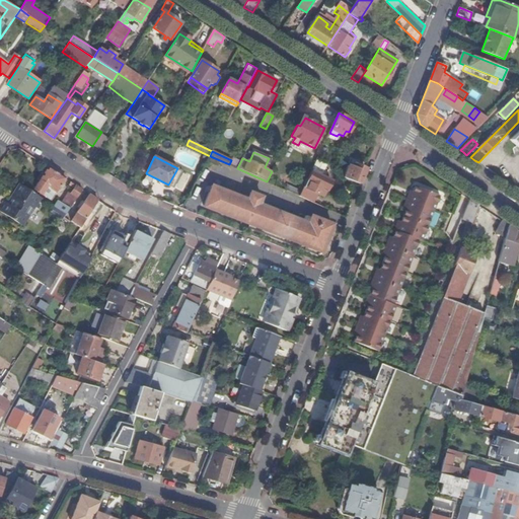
[(311,171),(321,176),(326,166),(316,161),(311,171)]
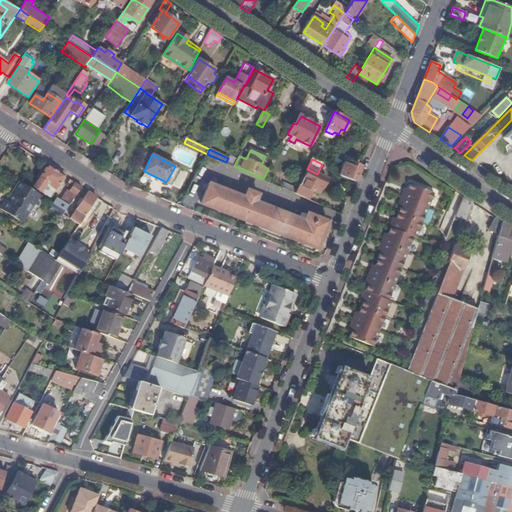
[(339,175),(355,182),(361,166),(350,162),(349,165),(343,163),(339,175)]
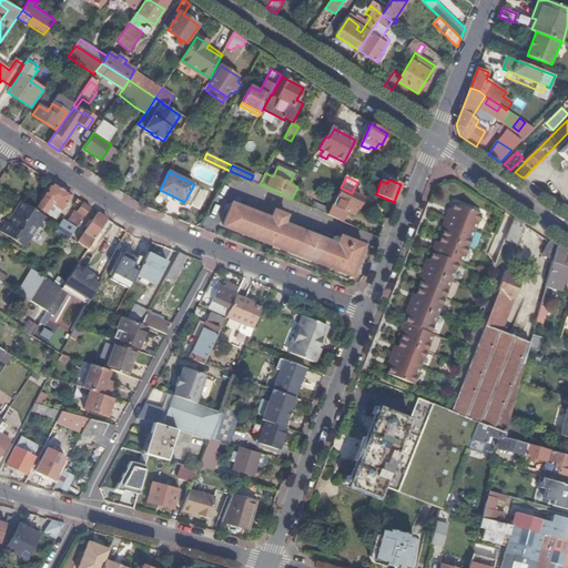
[(71,195),(53,183),(48,193),(44,198),(38,208),(46,213),(51,206),(52,203),(57,205),(62,210),(71,195)]
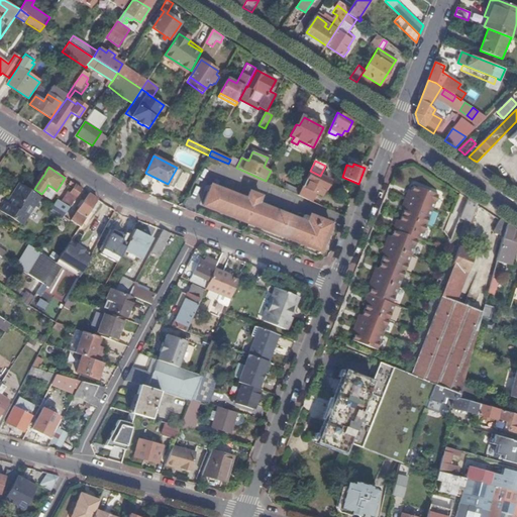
[(299,195),(313,202),(316,193),(321,195),(324,189),(326,190),(330,181),(320,176),(310,171),(299,195)]
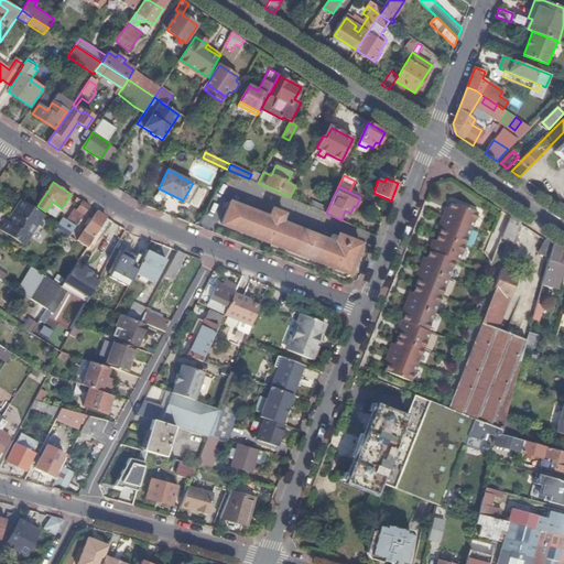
[(90,206),(78,198),(76,202),(82,206),(78,212),(85,215),(90,206)]
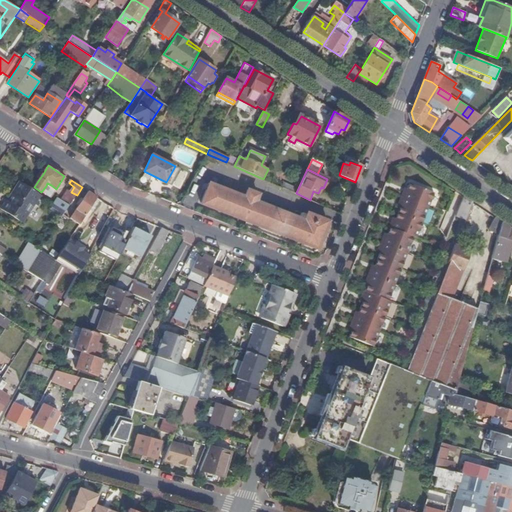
[(43,197),(20,182),(11,196),(14,198),(10,202),(5,198),(0,205),(0,207),(22,223),(35,204),(37,206),(39,202),(37,201),(39,198),(42,199),(43,197)]
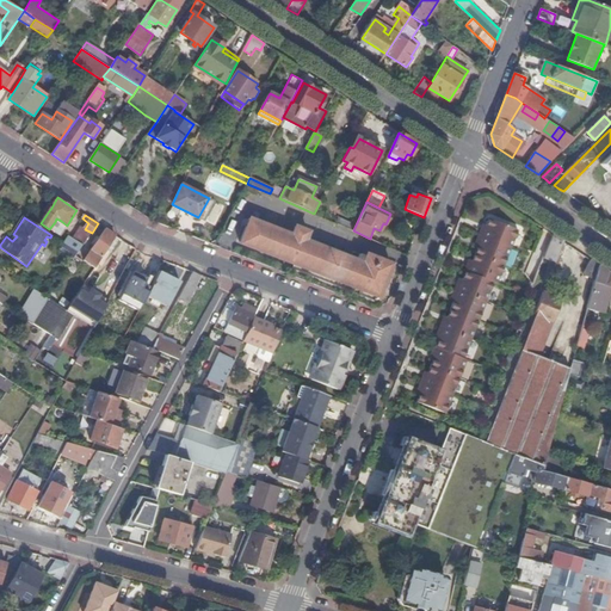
[(420,394),(419,395),(417,402),(445,414),(466,359),(463,359),(493,282),(495,283),(517,229),(488,218),(486,226),(485,227),(487,228),(486,232),(483,230),(479,242),(481,244),(480,247),(477,246),(477,247),(471,260),(471,261),(474,263),(473,266),(470,266),(467,272),(466,271),(462,279),(454,302),(448,318),(438,340),(436,347),(437,349),(434,356),(438,356),(436,360),(433,359),(433,360),(429,374),(427,375),(430,375),(429,380),(426,378),(421,390),(424,392),(423,395),(420,394)]
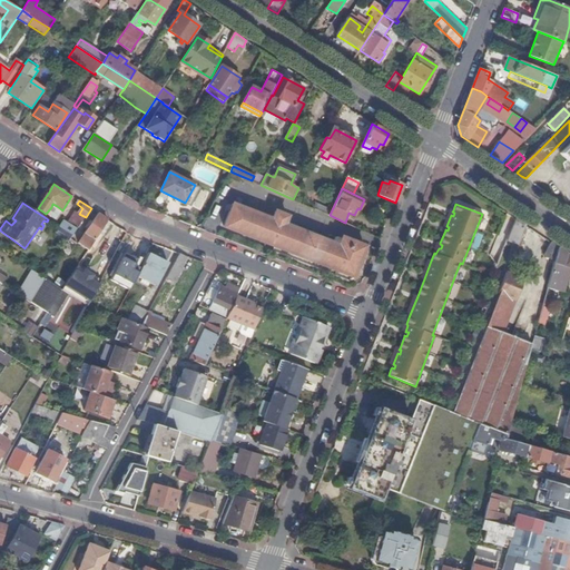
[(342,242),(336,238),(333,245),(284,226),(287,217),(276,213),(273,222),(233,206),(225,227),(265,243),(267,236),(277,241),(275,247),(354,278),(365,248),(343,239),(342,242)]
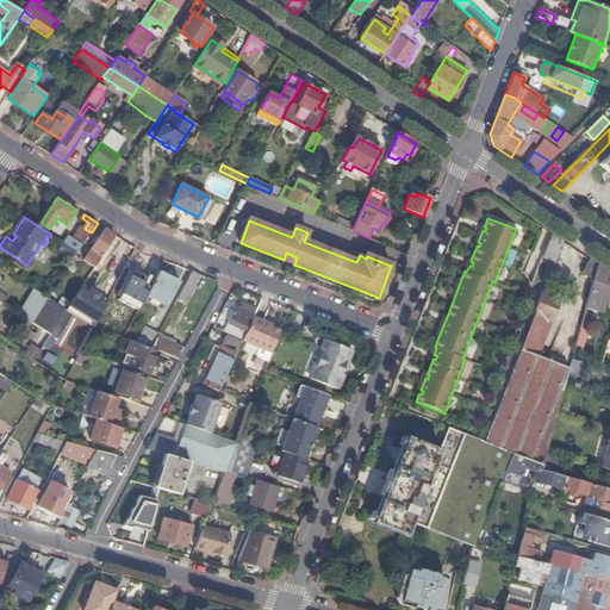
[(484,226),(485,225),(481,224),(473,246),(477,247),(477,246),(478,242),(483,230),(484,226)]
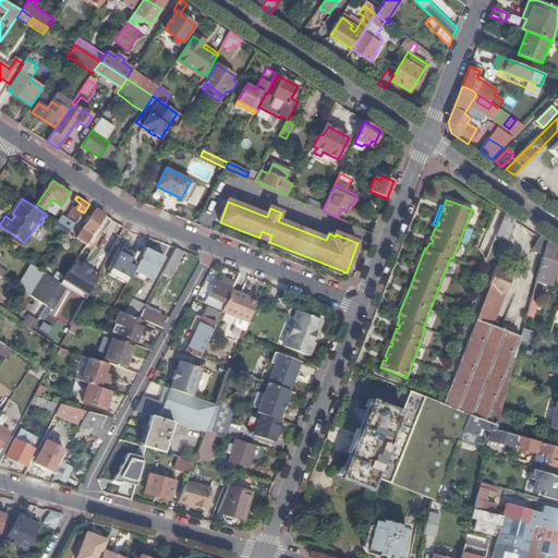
[(68,210),(64,216),(76,223),(84,213),(77,209),(73,215),(68,210)]
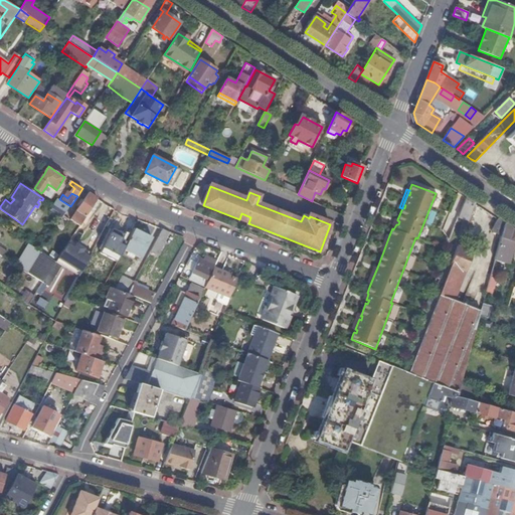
[(98,199),(89,193),(70,220),(80,226),(98,199)]
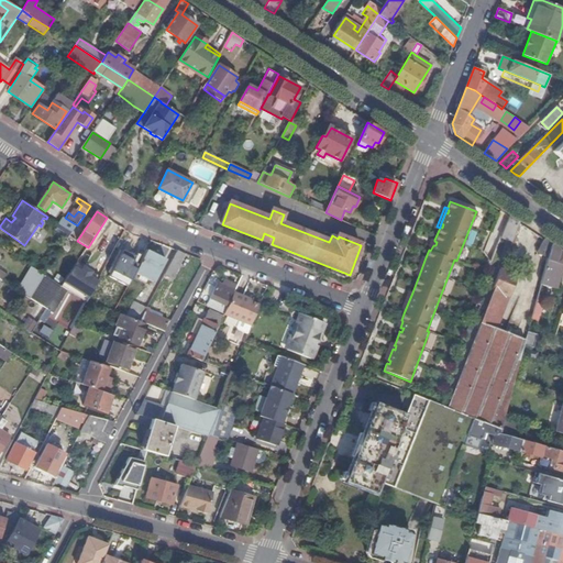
[(519,222),(510,217),(501,239),(511,242),(519,222)]
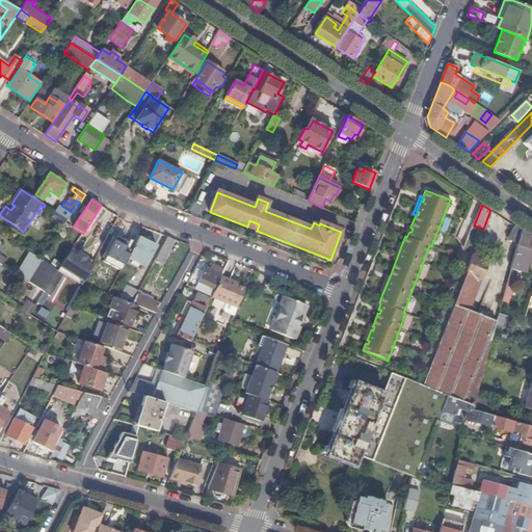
[(61,206),(57,212),(69,219),(73,213),(61,206)]
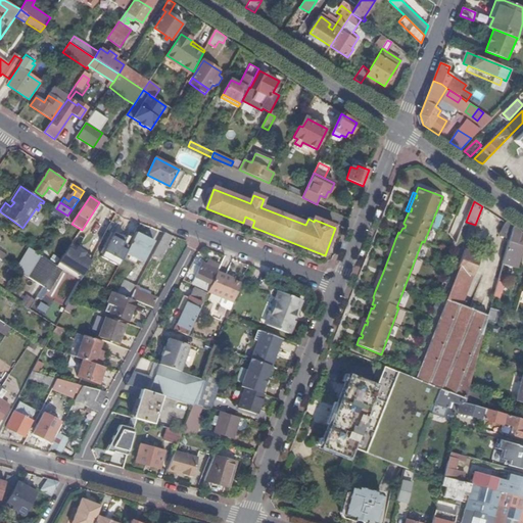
[(67,216),(56,208),(51,215),(62,223),(67,216)]
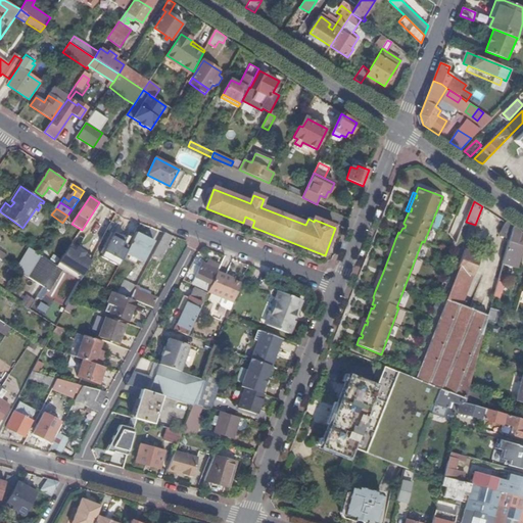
[(513,227),(506,222),(498,234),(509,240),(513,227)]
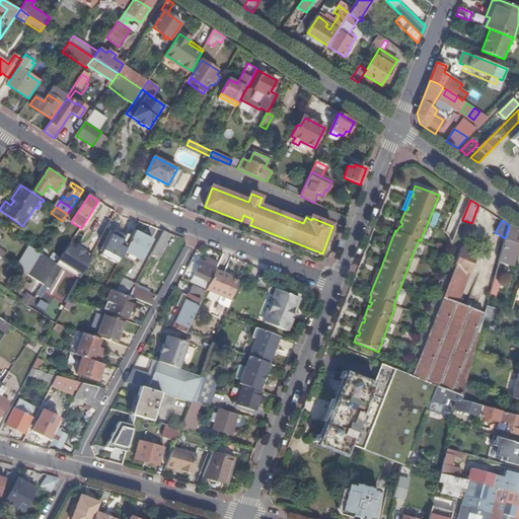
[(113,247),(124,251),(133,230),(114,222),(105,239),(114,243),(113,247)]
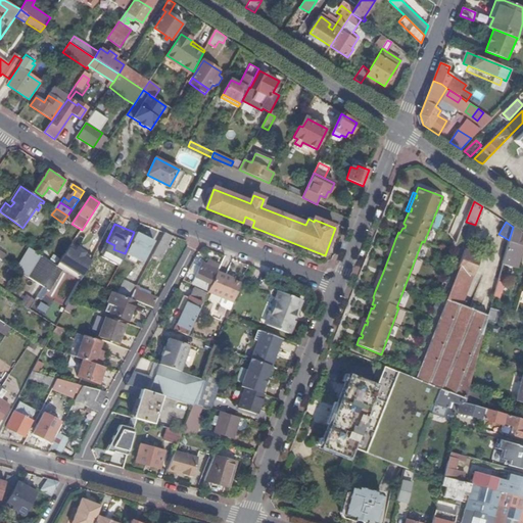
[(522,233),(513,227),(509,240),(502,267),(505,268),(506,265),(518,269),(522,249),(522,233)]
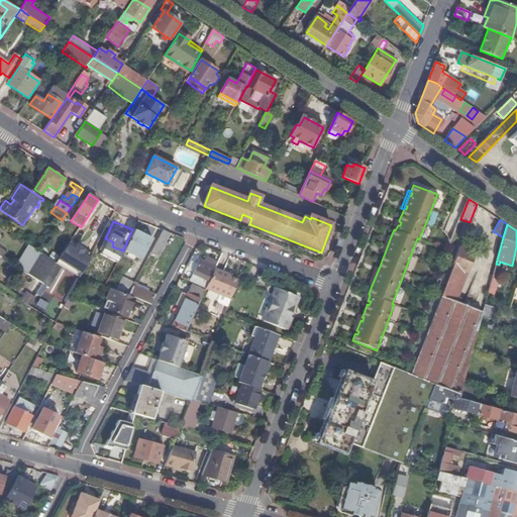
[(81,243),(86,231),(78,228),(72,239),(81,243)]
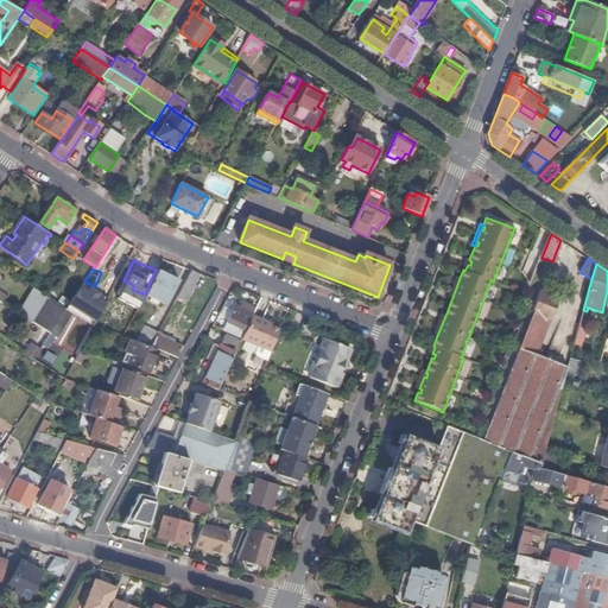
[(179,280),(158,271),(145,295),(166,305),(179,280)]
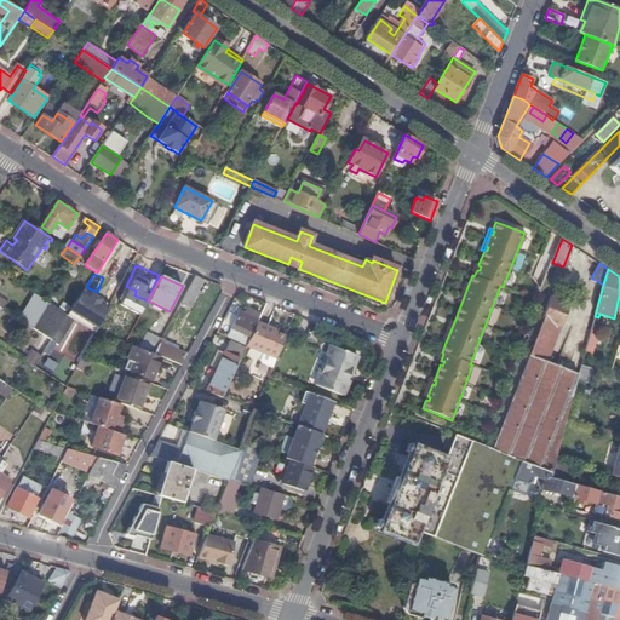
[(204,279),(195,276),(181,304),(193,309),(204,279)]
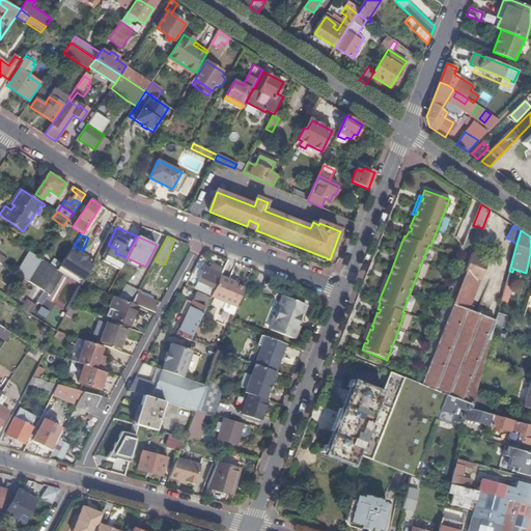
[(391,261),(394,262),(401,243),(398,242),(391,261)]
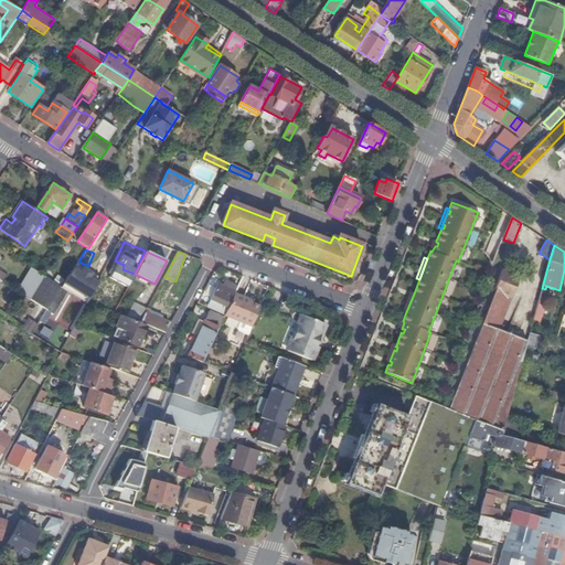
[(77,264),(62,288),(67,291),(71,287),(86,297),(84,301),(88,304),(88,302),(91,298),(99,283),(81,272),(84,268),(77,264)]
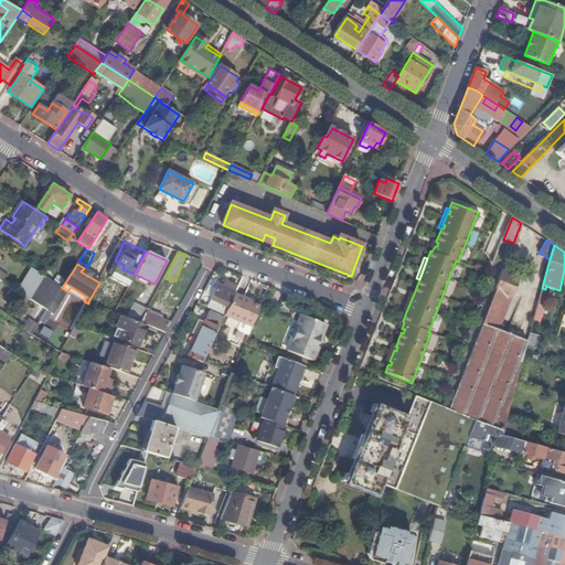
[(27,280),(36,287),(44,276),(34,269),(27,280)]
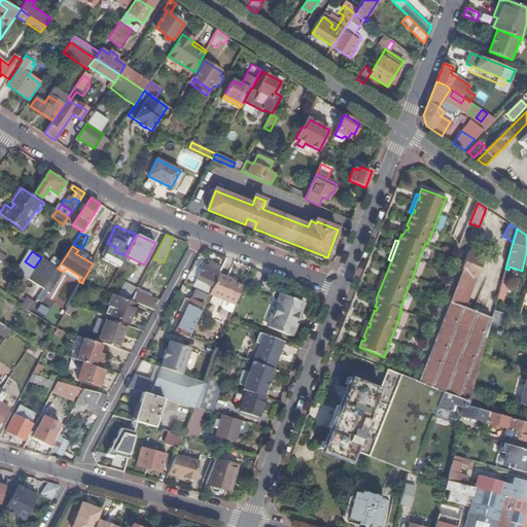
[(453,293),(418,382),(443,391),(451,394),(468,401),(471,391),(475,381),(482,356),(488,331),(492,318),(464,308),(484,258),(468,252),(453,293)]
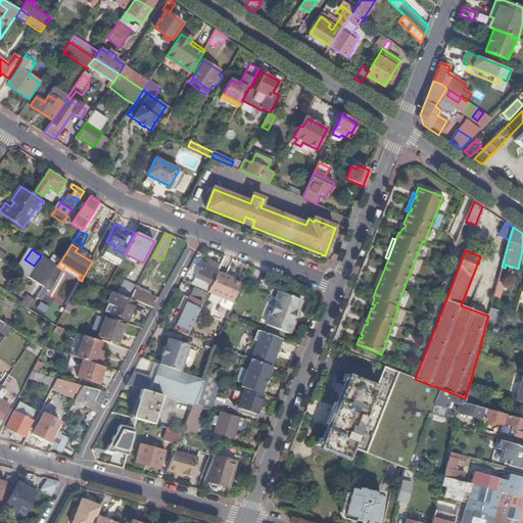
[(57,267),(41,254),(41,255),(34,266),(31,271),(28,276),(44,287),(38,297),(42,299),(48,290),(50,291),(62,270),(57,267)]
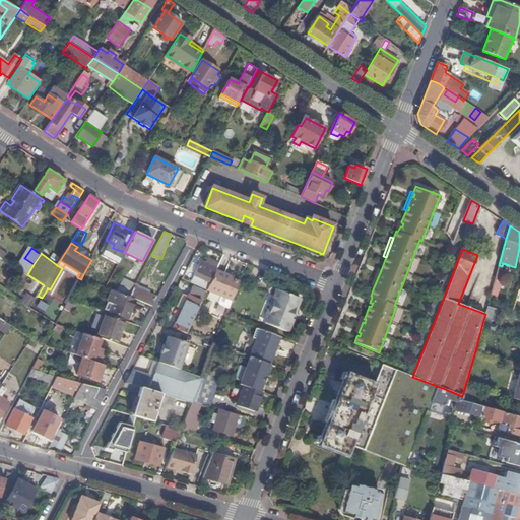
[(85,275),(83,274),(81,278),(91,282),(102,262),(94,259),(85,275)]
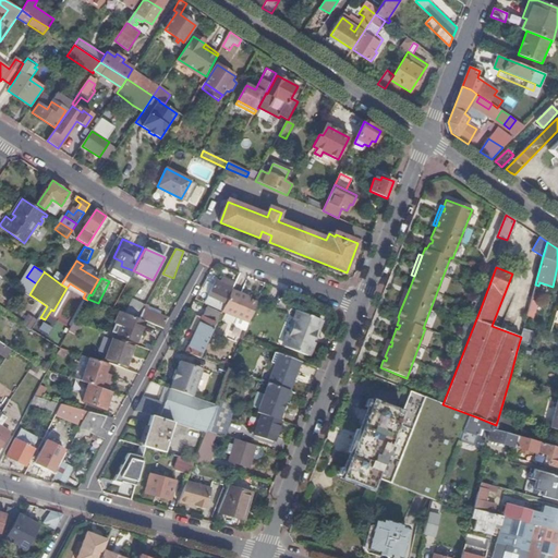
[(222,302),(219,310),(222,311),(226,304),(225,303),(233,283),(226,279),(223,283),(216,280),(208,295),(222,302)]
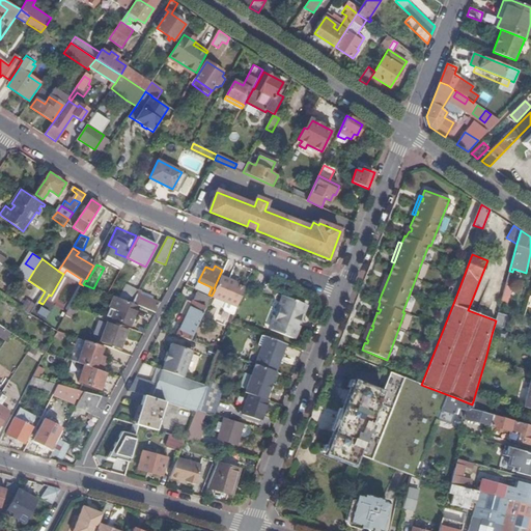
[(28,280),(31,275),(24,270),(23,271),(19,269),(16,273),(28,280)]
